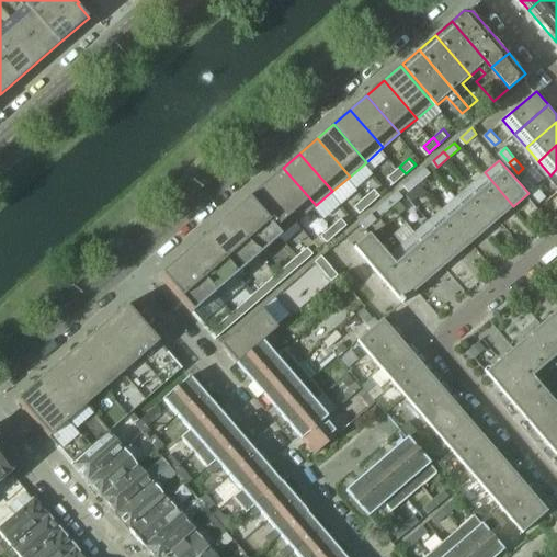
[(427,166),(416,175),(421,181),(432,172),(427,166)]
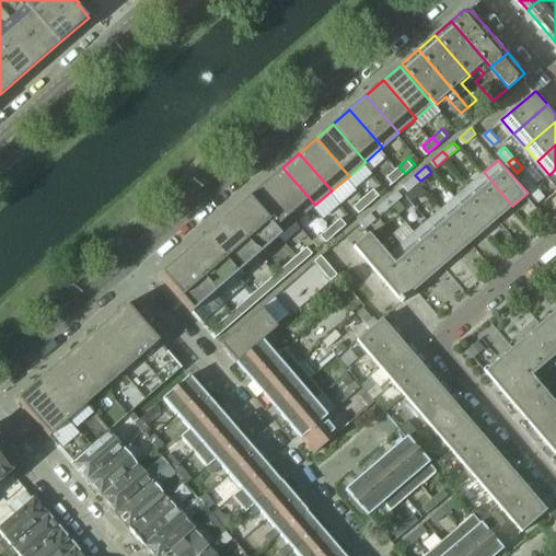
[(395,182),(405,173),(398,166),(389,175),(395,182)]
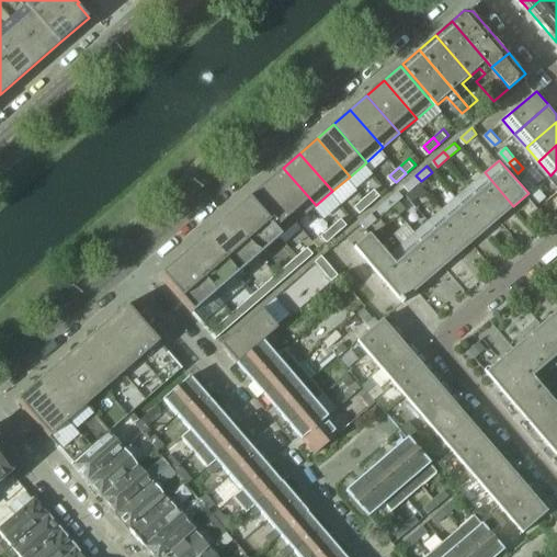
[(316,205),(283,168),(266,182),(299,220),(316,205)]
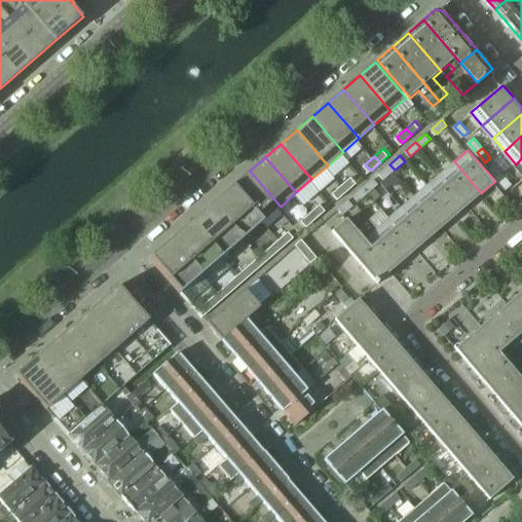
[(481,193),(454,161),(442,173),(469,204),(481,193)]
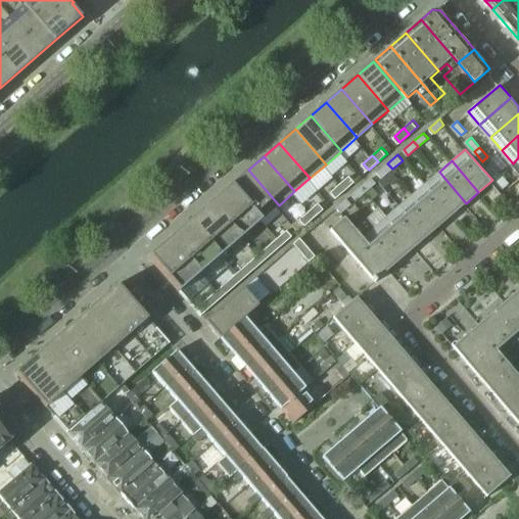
[(487,167),(497,178),(502,173),(492,162),(487,167)]
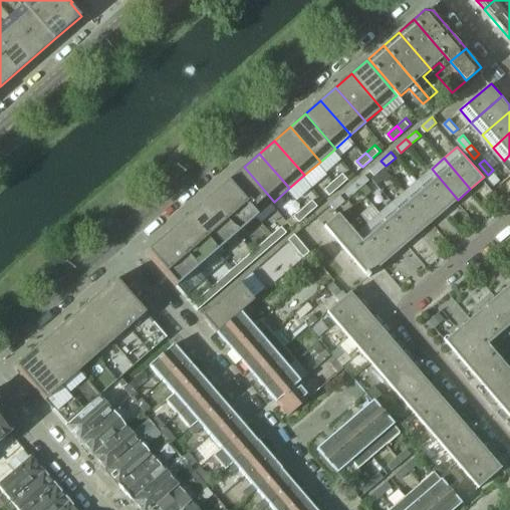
[(375,174),(386,166),(380,161),(371,169),(375,174)]
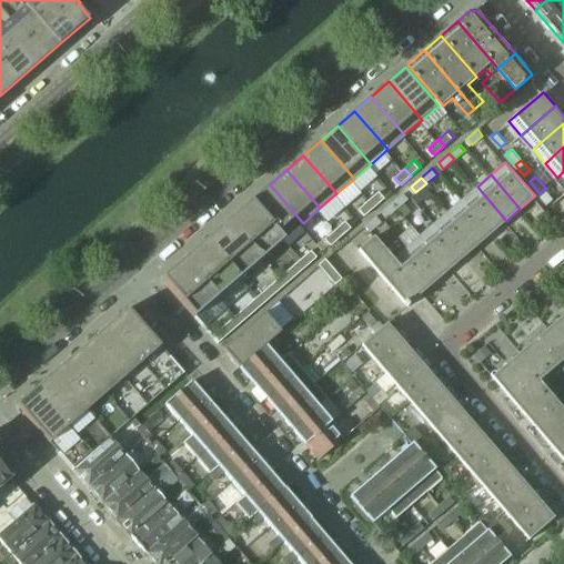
[(303,223),(270,184),(252,200),(285,238),(303,223)]
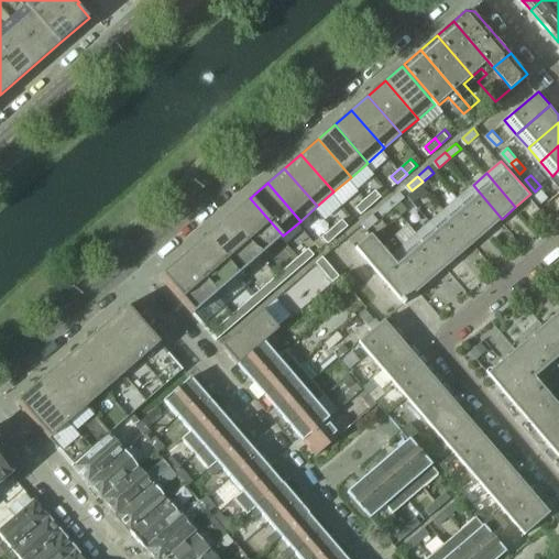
[(502,219),(473,185),(459,196),(489,230),(502,219)]
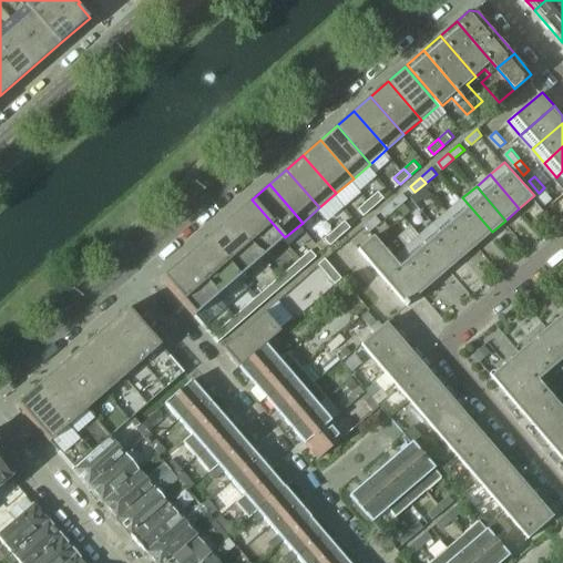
[(553,197),(544,187),(539,193),(548,203),(553,197)]
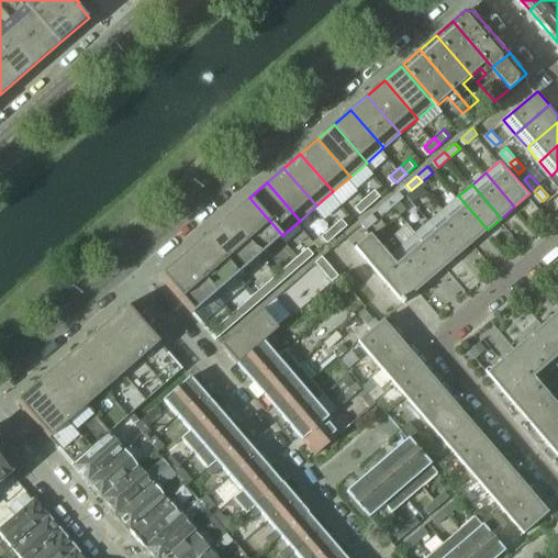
[(377,188),(367,196),(372,202),(382,194),(377,188)]
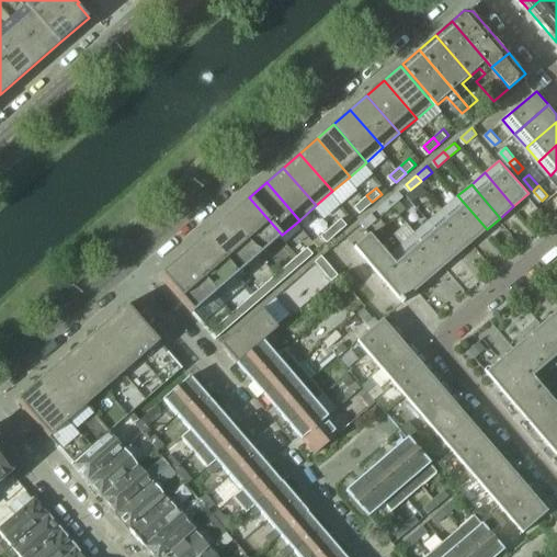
[(399,190),(388,199),(394,204),(405,195),(399,190)]
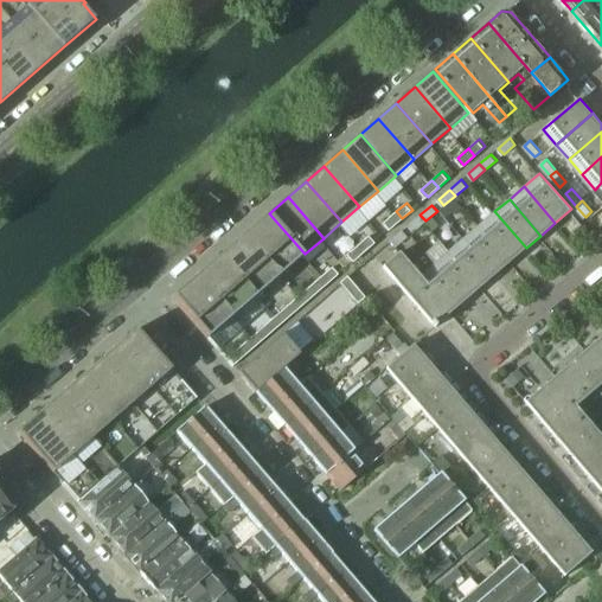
[(391,228),(402,218),(396,211),(385,221),(391,228)]
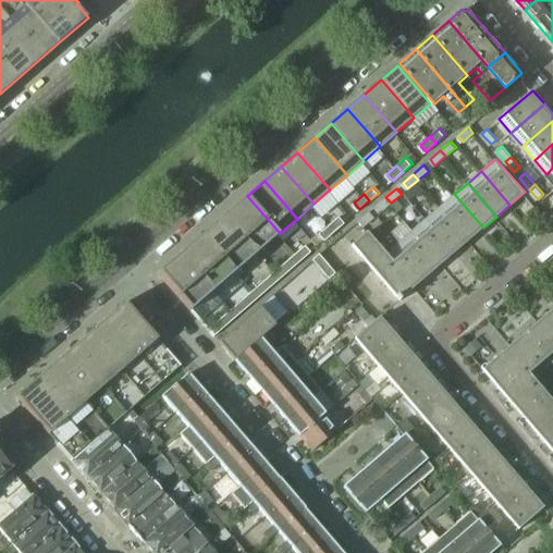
[(483,228),(454,194),(440,207),(468,240),(483,228)]
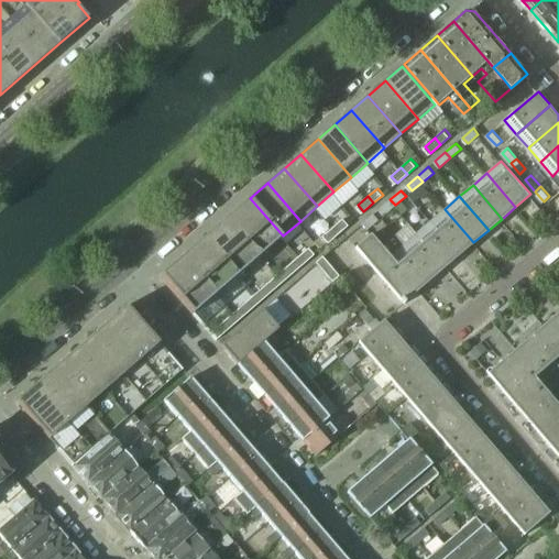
[(283,236),(250,198),(229,217),(262,254),(283,236)]
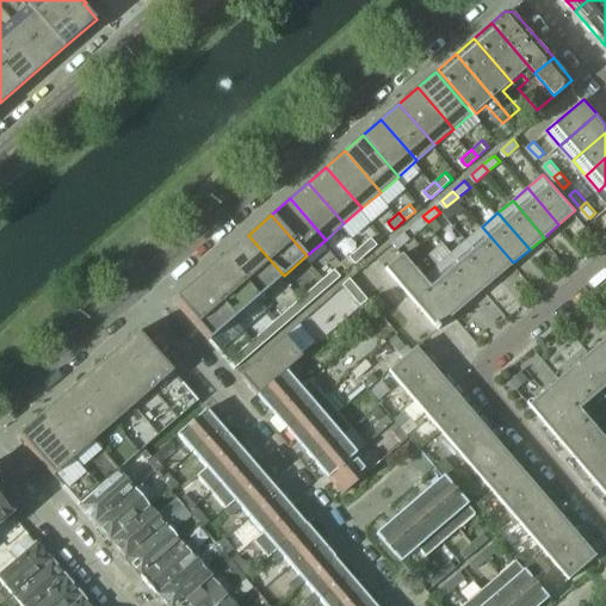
[(418,232),(428,222),(422,216),(412,226),(418,232)]
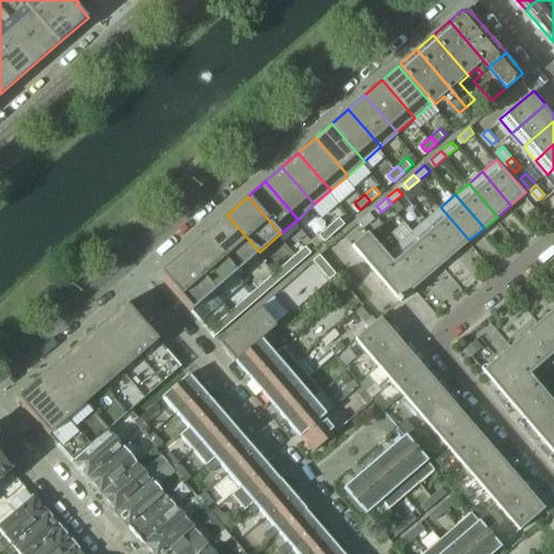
[(469,240),(441,207),(428,218),(457,252),(469,240)]
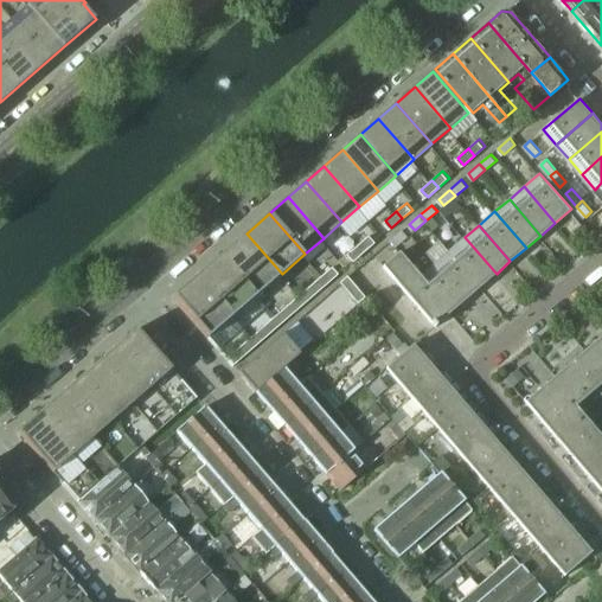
[(409,236),(403,229),(391,239),(397,245),(409,236)]
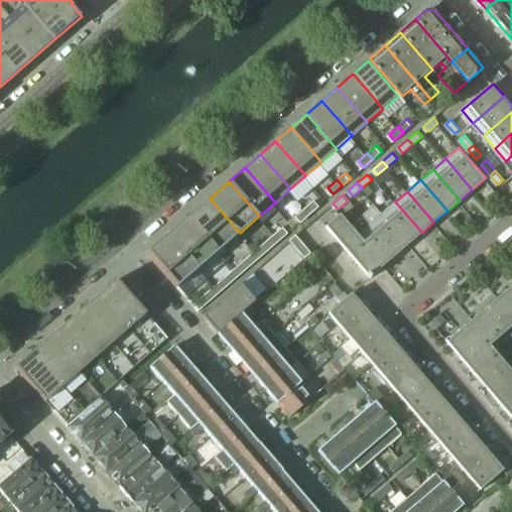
[(240,233),(210,199),(189,216),(220,250),(240,233)]
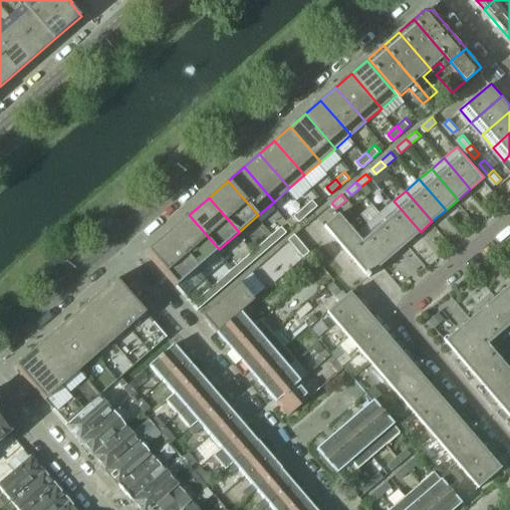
[(313,198),(304,206),(310,212),(319,204),(313,198)]
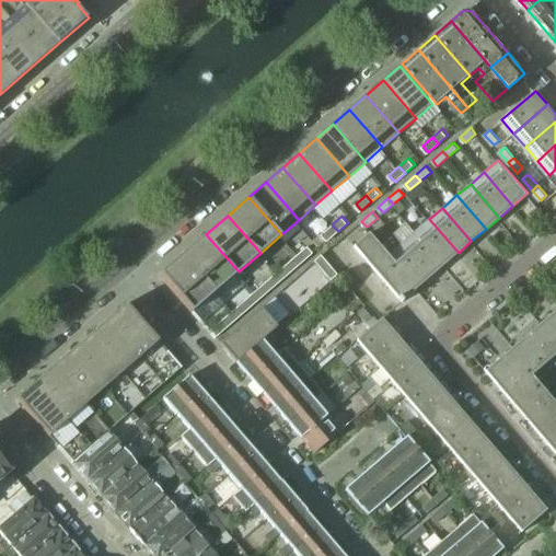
[(459,253),(429,219),(416,231),(443,265),(459,253)]
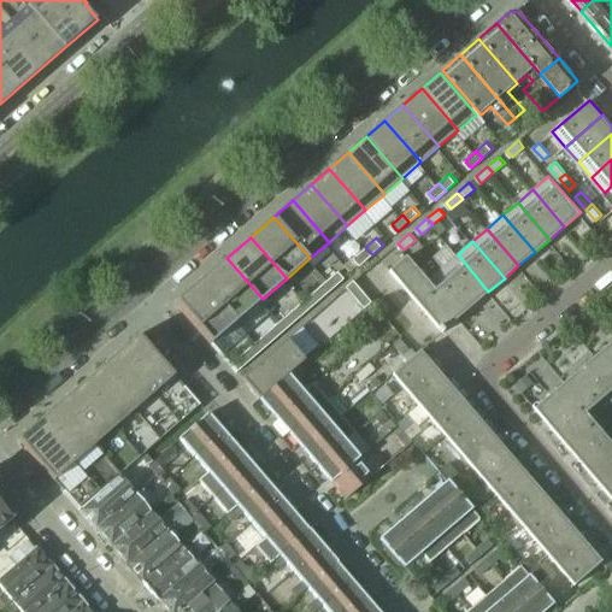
[(360,264),(372,254),(365,247),(354,257),(360,264)]
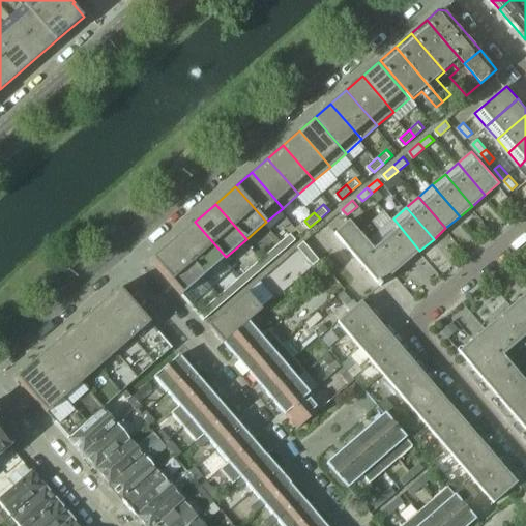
[(337,231),(381,284),(382,284),(383,284),(383,283),(383,282),(395,272),(368,240),(369,239),(351,218),(337,231)]
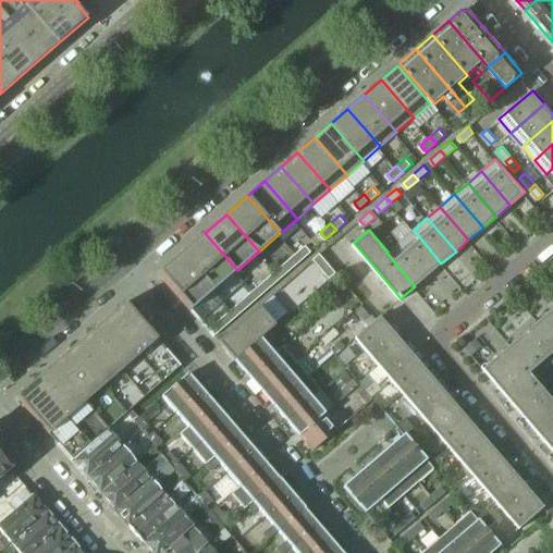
[(441,263),(414,230),(401,241),(429,274),(441,263)]
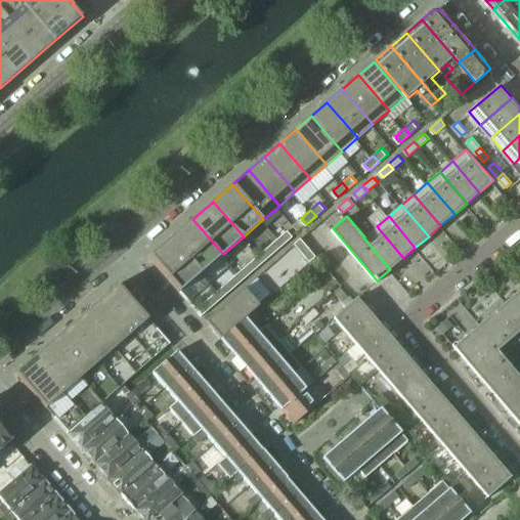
[(223,254),(192,219),(173,236),(204,271),(223,254)]
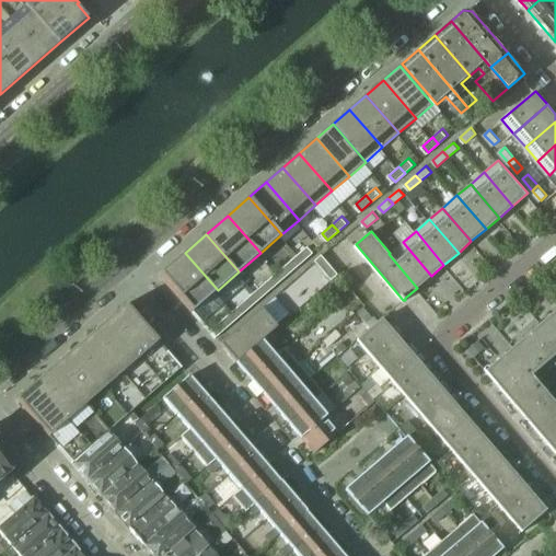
[(431,276),(403,242),(390,253),(389,254),(417,288),(431,276)]
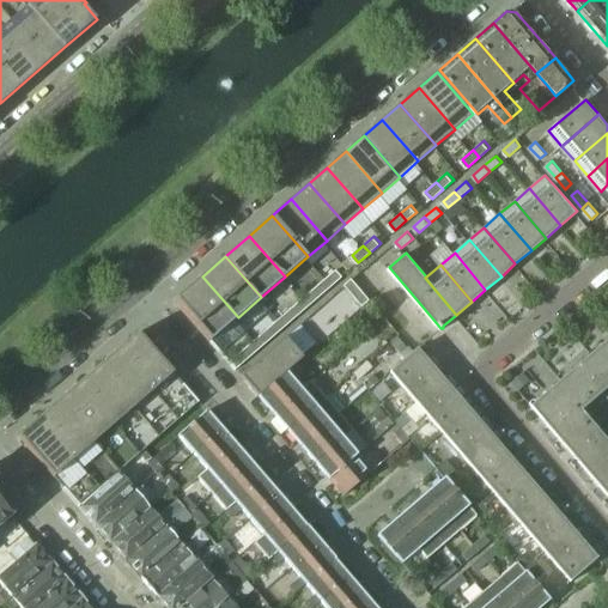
[(327,278),(333,285),(344,275),(338,268),(327,278)]
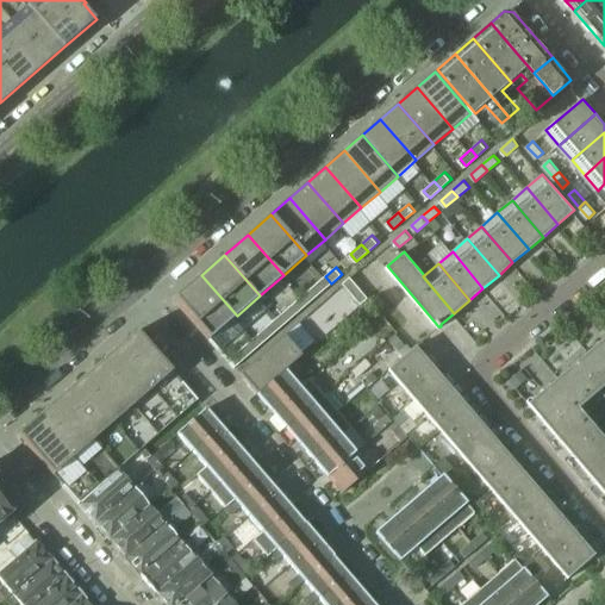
[(237,316),(201,275),(176,297),(212,337),(237,316)]
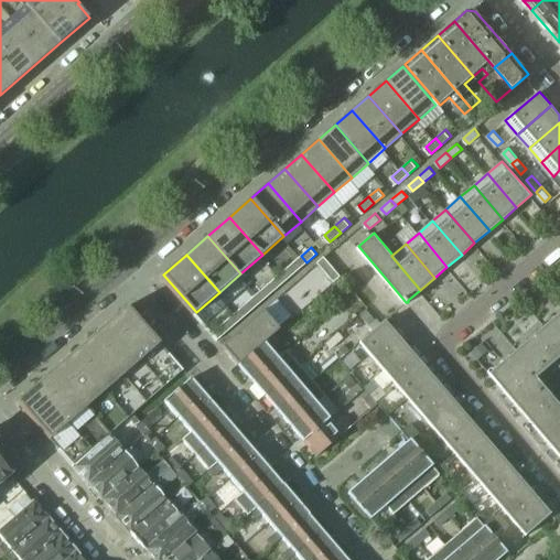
[(319,260),(335,280),(341,275),(325,256),(319,260)]
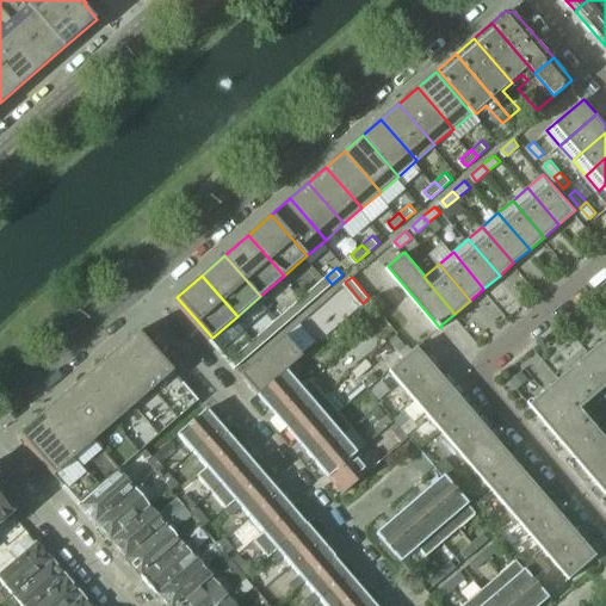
[(302,297),(308,304),(319,295),(313,288),(302,297)]
